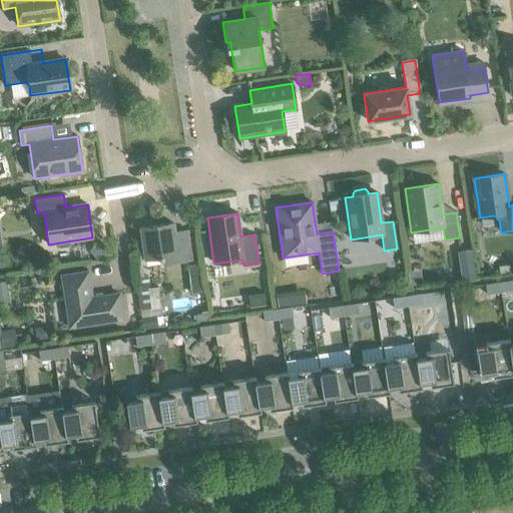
[(144,260),(158,258),(159,260),(161,260),(162,265),(190,260),(185,230),(173,232),(172,222),(140,227),(144,260)]
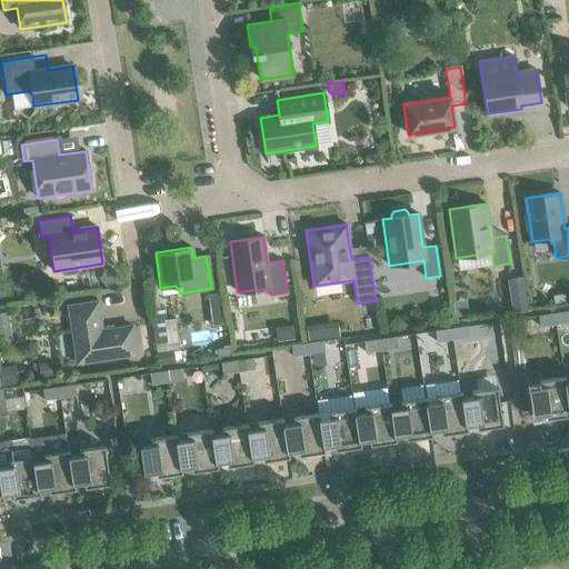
[(528,311),(523,278),(508,280),(512,313),(528,311)]
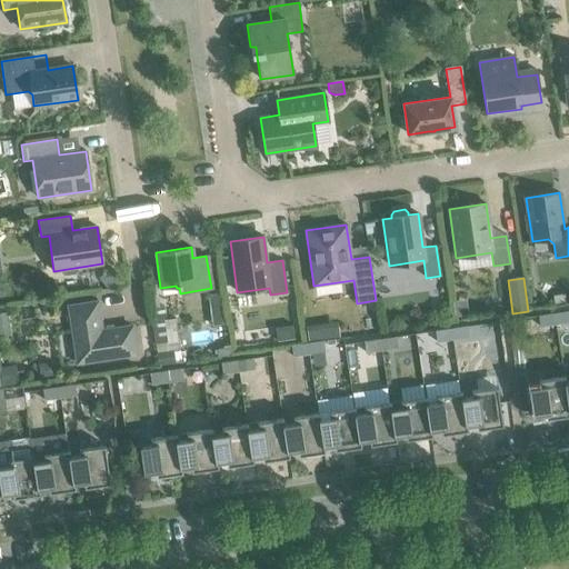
[(155,281),(147,282),(152,322),(163,321),(163,316),(165,316),(163,306),(159,307),(155,281)]
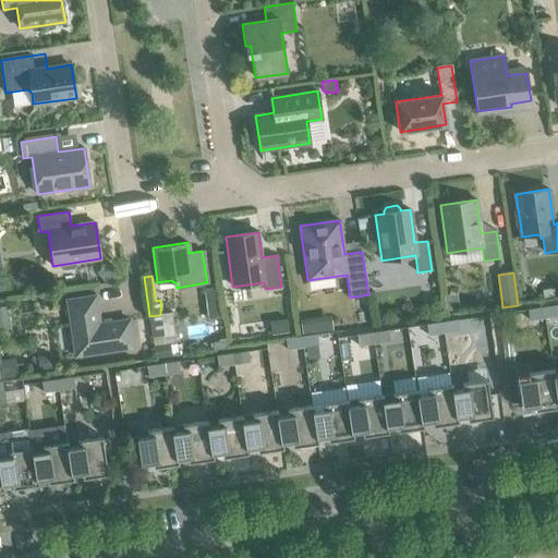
[(555,287),(541,289),(542,300),(556,298),(555,287)]
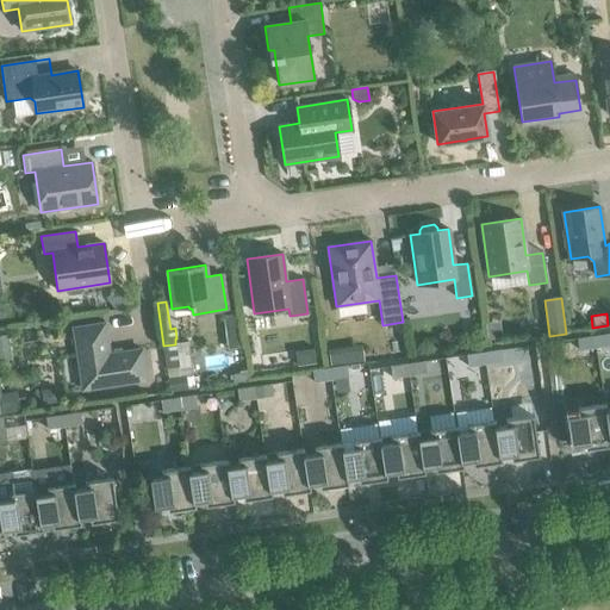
[(237,315),(223,316),(225,329),(240,328),(237,315)]
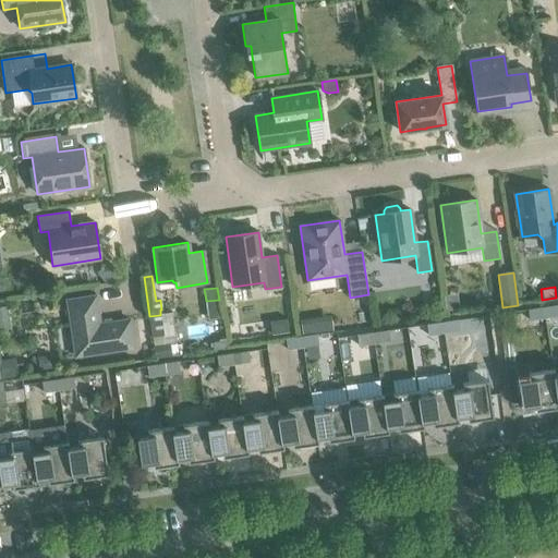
[(130,319),(99,324),(95,296),(67,300),(75,356),(133,348),(130,319)]
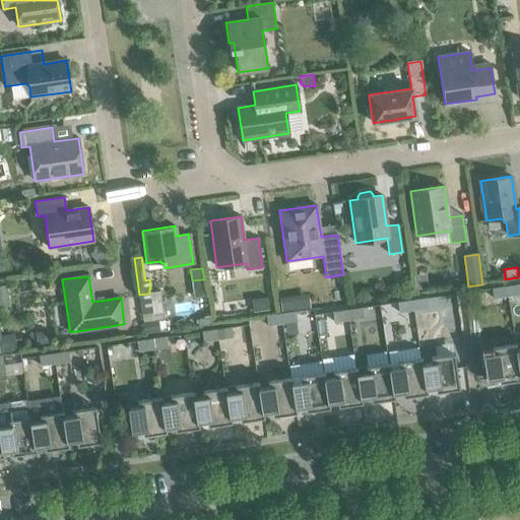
[(519,283),(506,286),(507,297),(519,294),(519,283)]
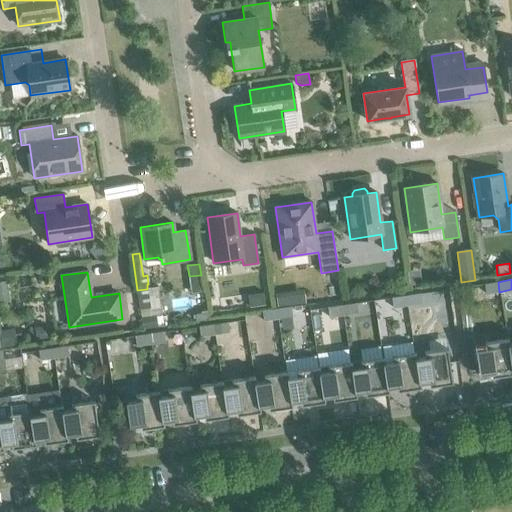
[(499,292),(498,282),(484,284),(485,294),(499,292)]
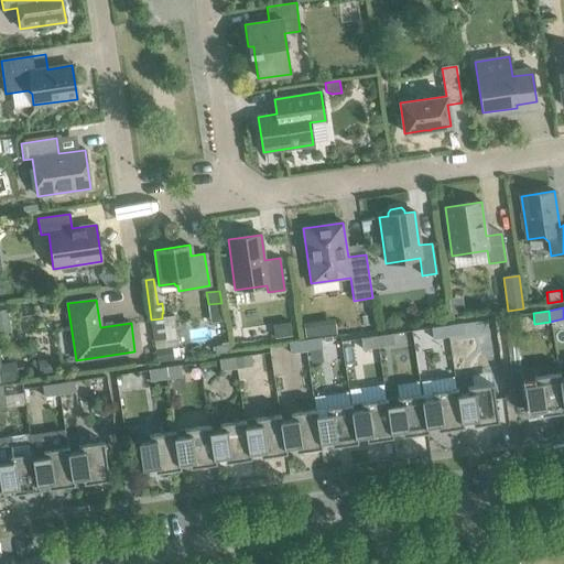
[(312,322),(303,323),(305,338),(320,336),(318,326),(312,322)]
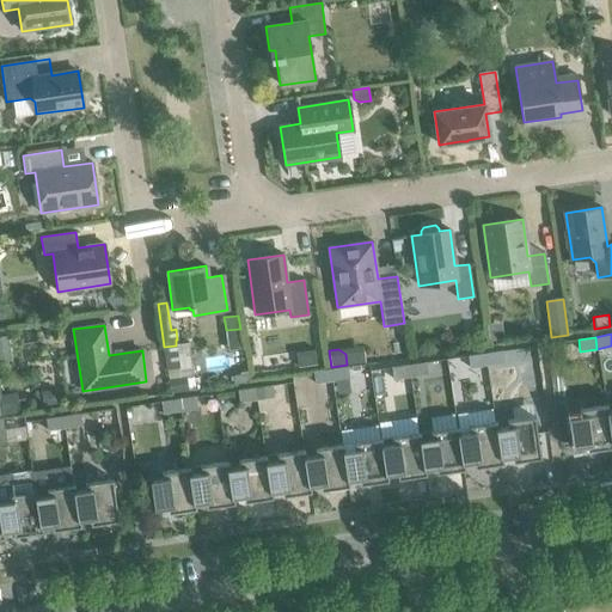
[(501,352),(484,354),(487,366),(503,363),(501,352)]
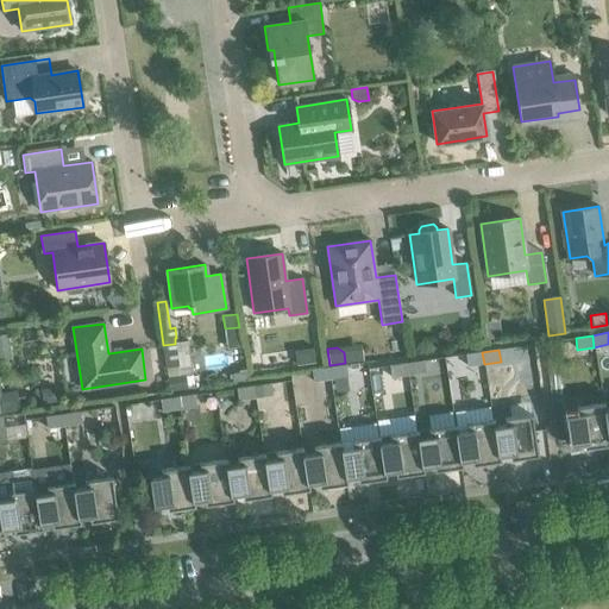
[(484,364),(482,352),(465,355),(466,366),(484,364)]
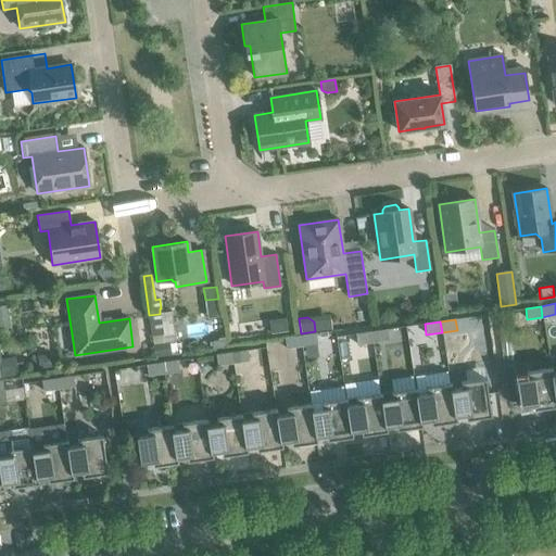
[(386,329),(370,331),(371,342),(388,340),(386,329)]
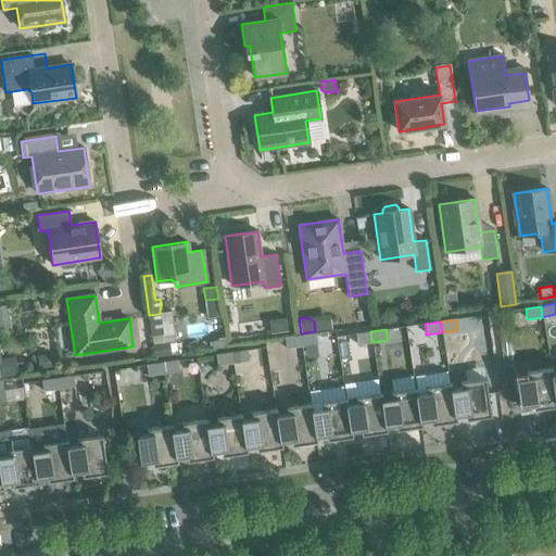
[(371,342),(370,331),(355,333),(356,344),(371,342)]
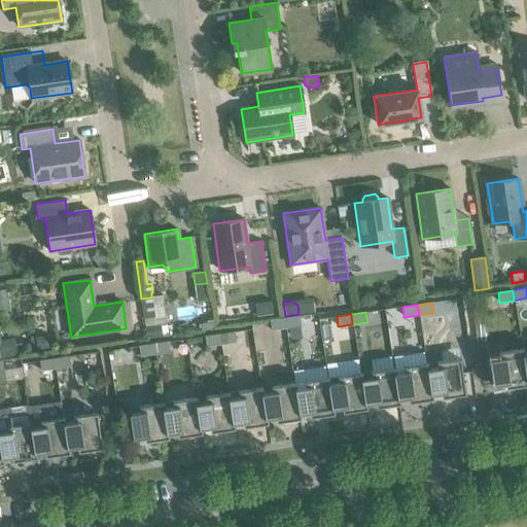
[(300,316),(285,318),(286,328),(301,326),(300,316)]
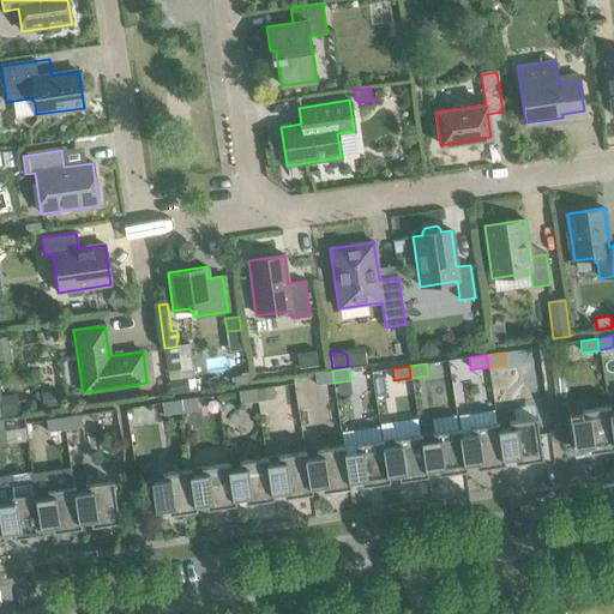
[(333,383),(332,371),(314,373),(317,385),(333,383)]
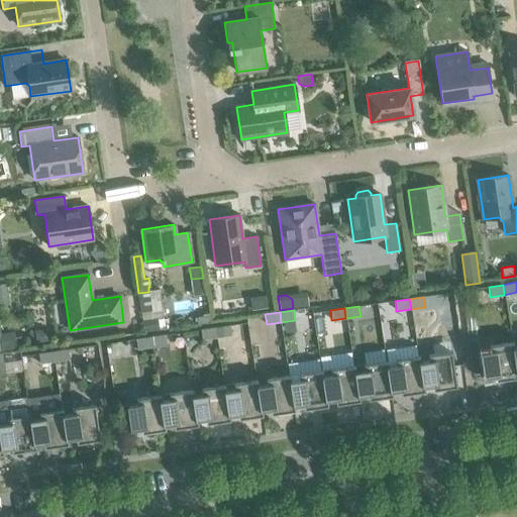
[(205,316),(197,317),(198,324),(211,322),(209,313),(205,314),(205,316)]
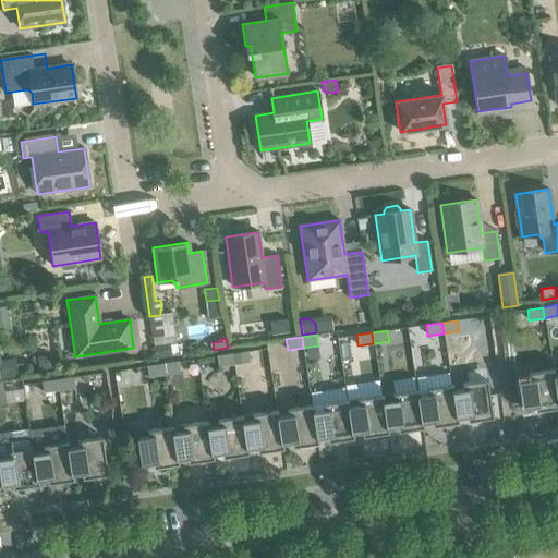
[(176,342),(154,346),(156,359),(178,355),(176,342)]
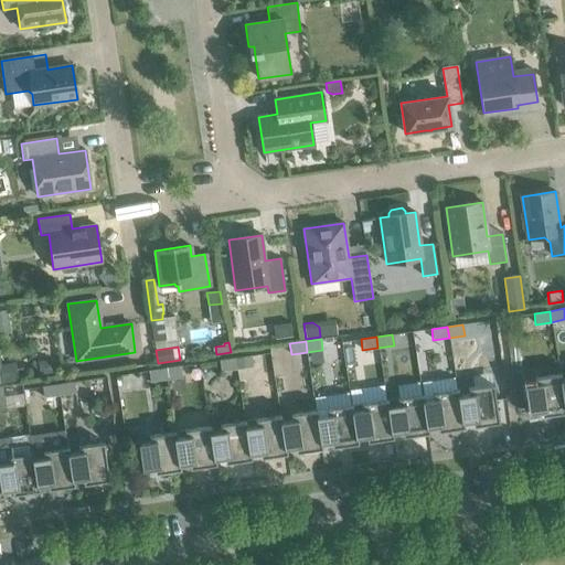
[(251,355),(235,359),(236,369),(252,366),(251,355)]
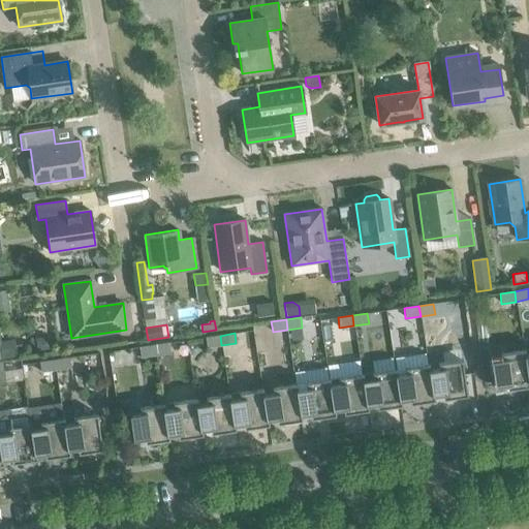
[(221,345),(220,336),(206,338),(207,348),(221,345)]
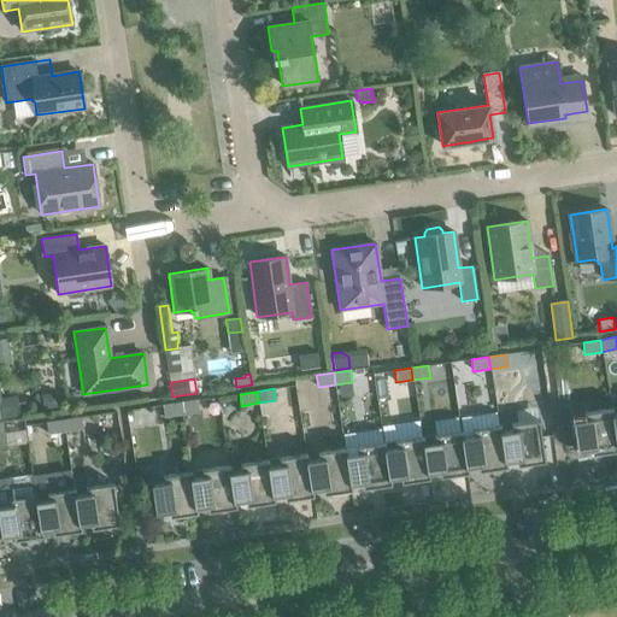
[(58,394),(41,397),(43,412),(59,410),(58,394)]
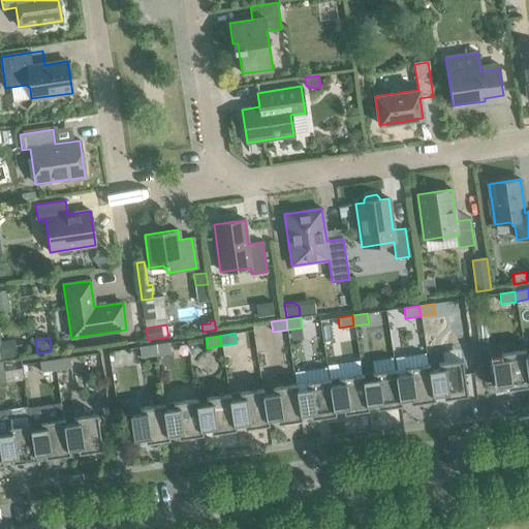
[(14,340),(0,341),(0,342),(2,359),(17,356),(14,340)]
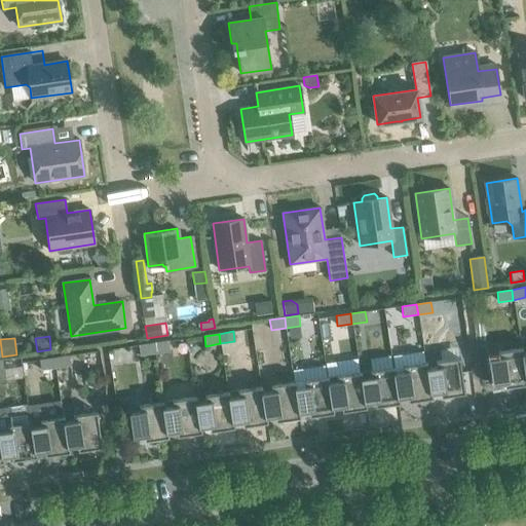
[(166,341),(152,343),(153,353),(168,351),(166,341)]
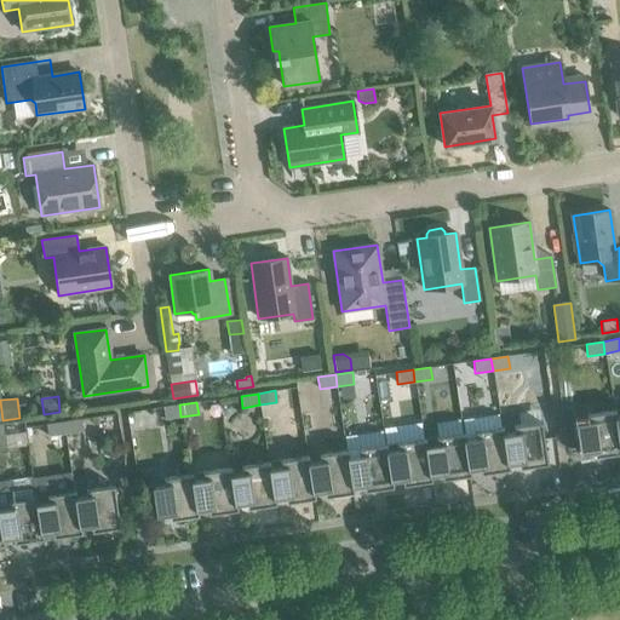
[(181,417),(179,405),(162,407),(164,419),(181,417)]
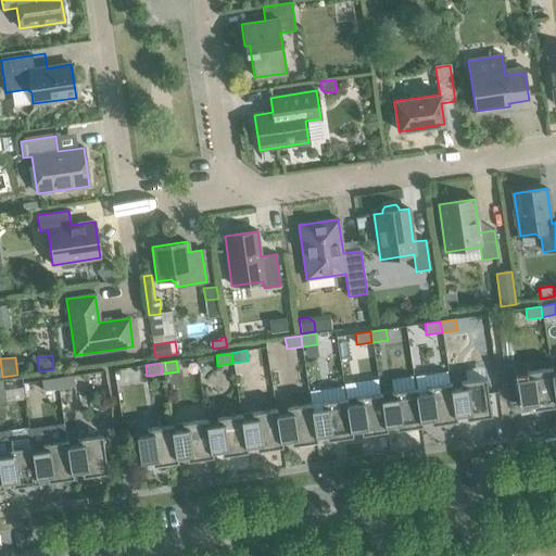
[(551,374),(553,373),(552,368),(526,373),(527,377),(515,379),(519,407),(531,405),(531,409),(555,405),(555,401),(555,402),(551,374)]
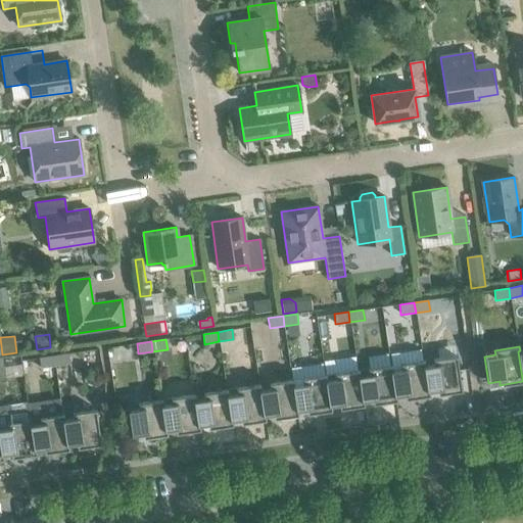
[(68,353),(53,355),(55,366),(69,364),(68,353)]
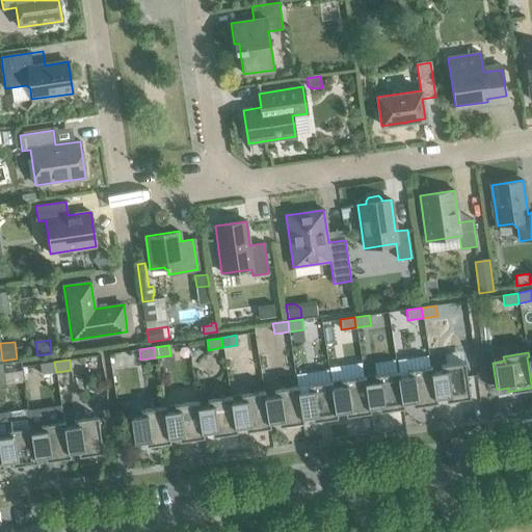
[(56,372),(54,362),(40,364),(42,374),(56,372)]
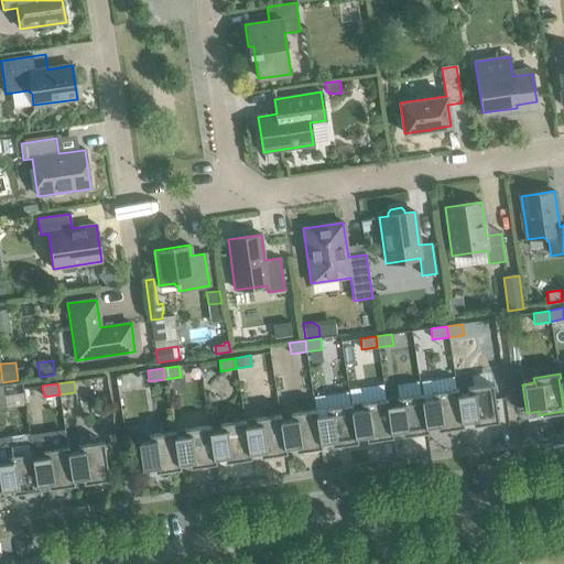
[(467,392),(458,393),(456,394),(461,422),(463,422),(472,421),(473,425),(498,422),(492,383),(466,388),(467,392)]
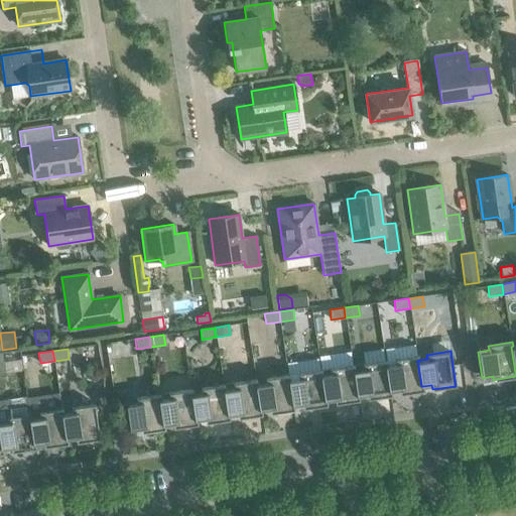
[(395,364),(387,365),(385,365),(389,391),(391,391),(399,389),(400,394),(423,390),(423,386),(421,386),(417,361),(419,360),(418,356),(394,360),(395,364)]
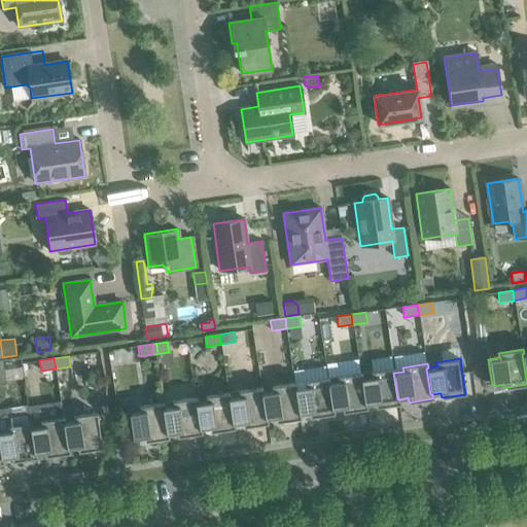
[(371,377),(362,378),(360,378),(364,405),(366,405),(375,402),(376,408),(399,403),(399,399),(397,399),(393,373),(395,373),(394,369),(370,372),(371,377)]
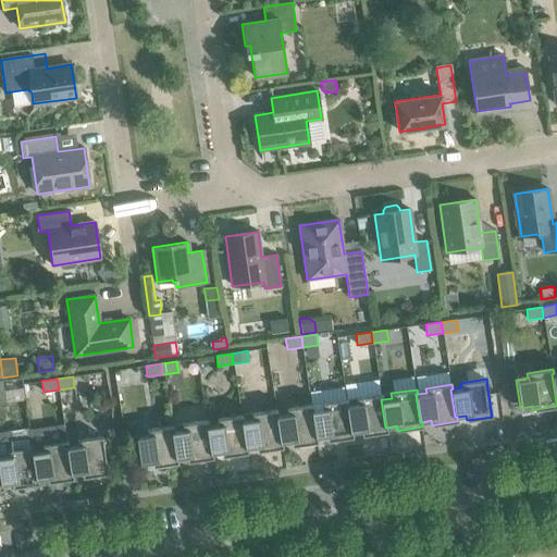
[(357,403),(347,405),(346,405),(350,433),(351,432),(361,431),(361,436),(387,432),(387,428),(385,428),(381,399),(383,399),(382,395),(356,398),(357,403)]
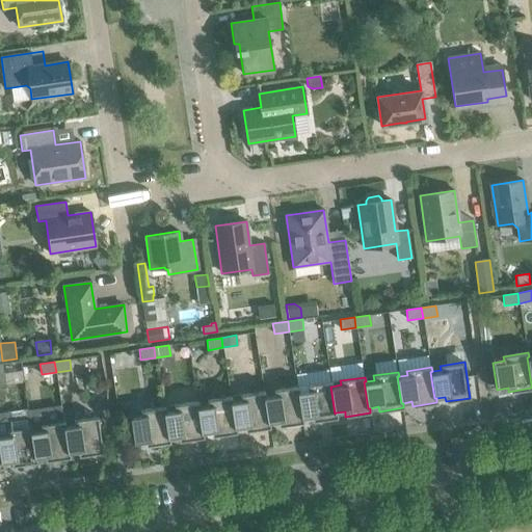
[(308,390),(298,391),(297,392),(300,418),(302,418),(311,417),(312,421),(337,418),(336,413),(335,414),(330,387),(331,387),(331,381),(307,386),(308,390)]
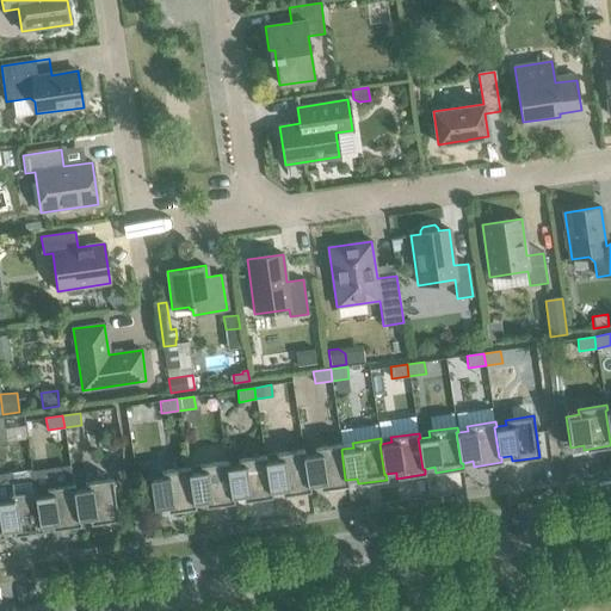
[(315,454),(304,455),(303,455),(307,486),(309,486),(319,485),(320,489),(349,486),(347,480),(345,480),(341,450),(343,449),(343,444),(314,449),(315,454)]
